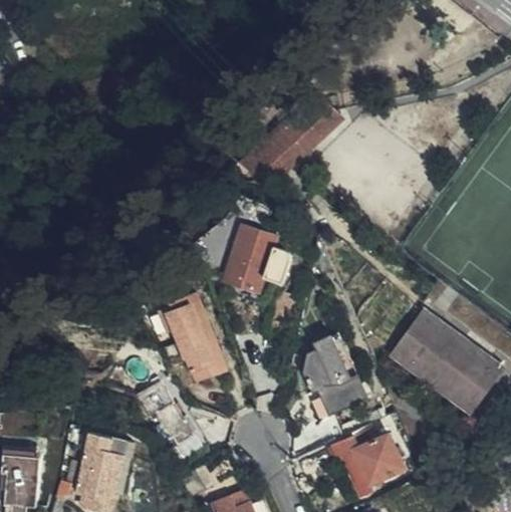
[(276,174),(317,135),(299,114),(288,125),(284,119),(277,126),(274,124),(251,146),(276,174)]
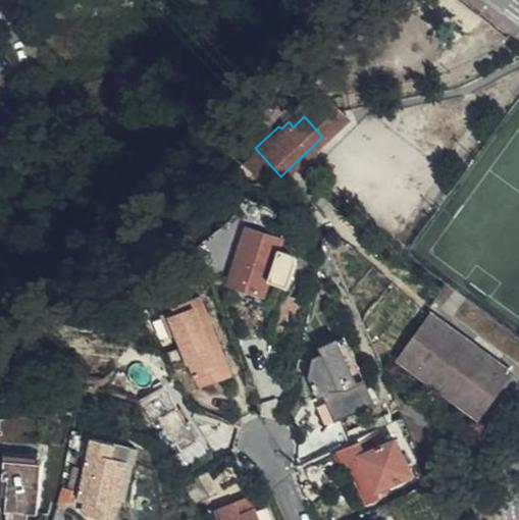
[(246,227),(237,224),(214,264),(235,272),(246,227)]
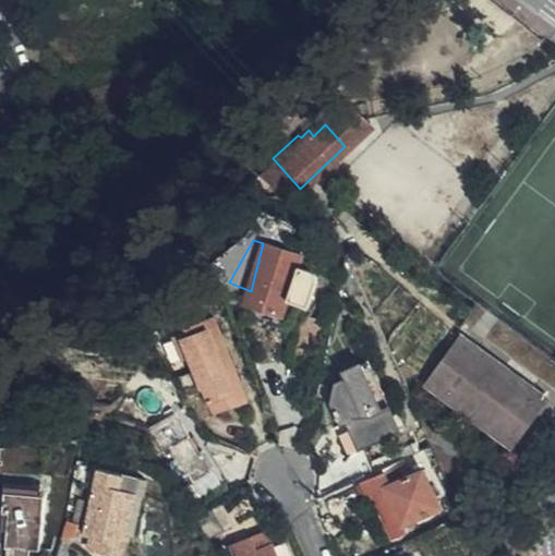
[(263,243),(251,291),(246,305),(284,316),(301,255),(263,243)]
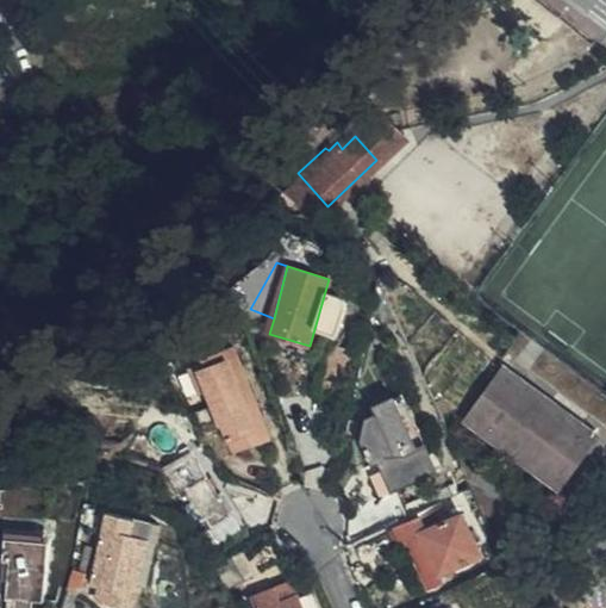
[(189,416),(213,461),(269,441),(236,347),(205,357),(206,364),(194,368),(204,396),(212,392),(217,407),(189,416)]
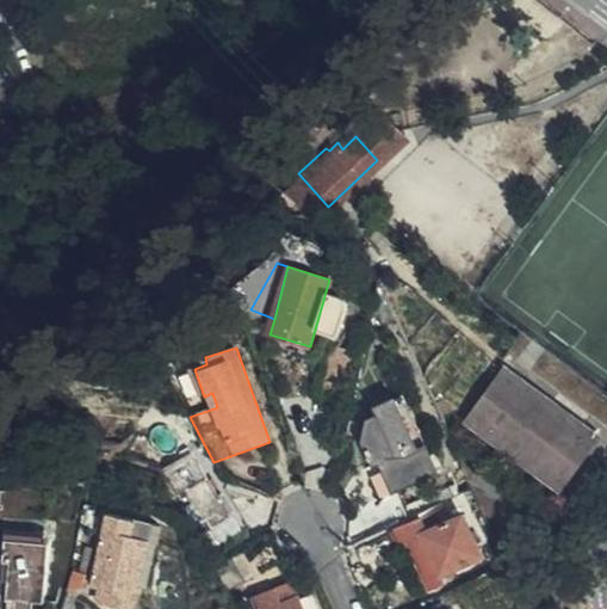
[(592,434),(505,370),(471,417),(557,481),(592,434)]
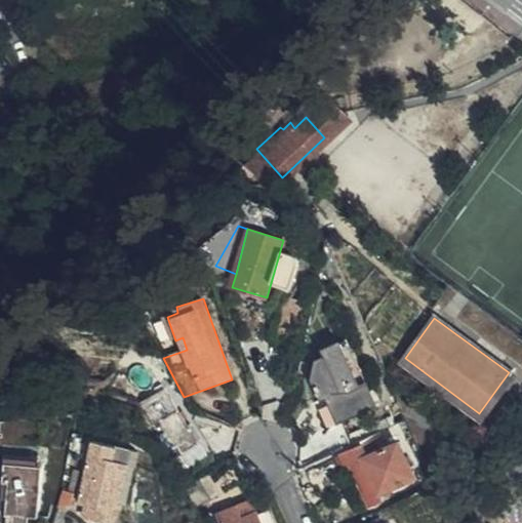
[(327,395),(338,420),(377,402),(367,383),(360,385),(345,354),(338,343),(324,350),(326,357),(316,362),(313,376),(322,396),(327,395)]
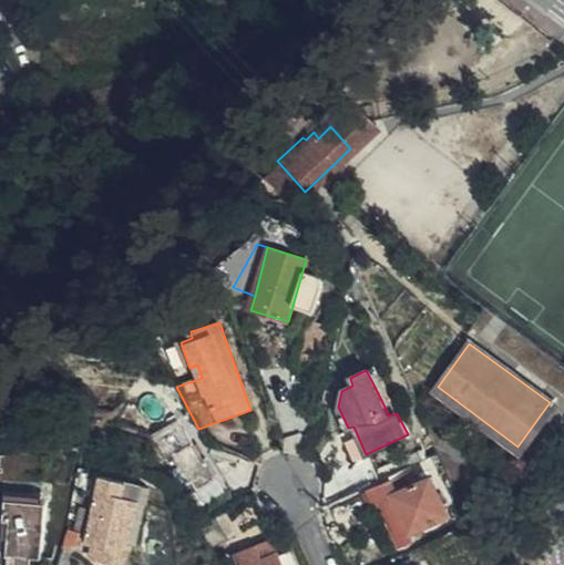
[(380,379),(372,382),(389,415),(397,413),(380,379)]
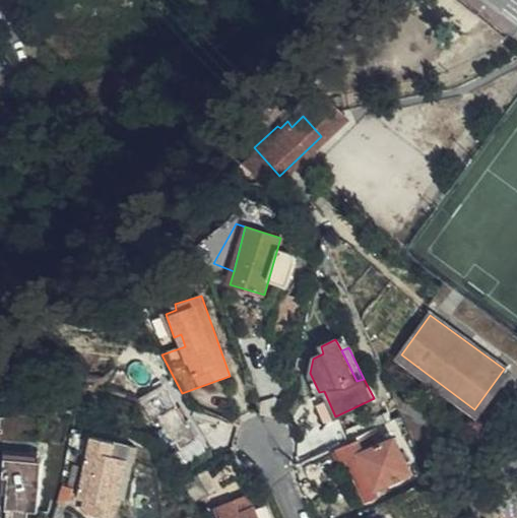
[(181,421),(159,383),(132,400),(158,450),(172,441),(177,449),(196,438),(185,418),(181,421)]
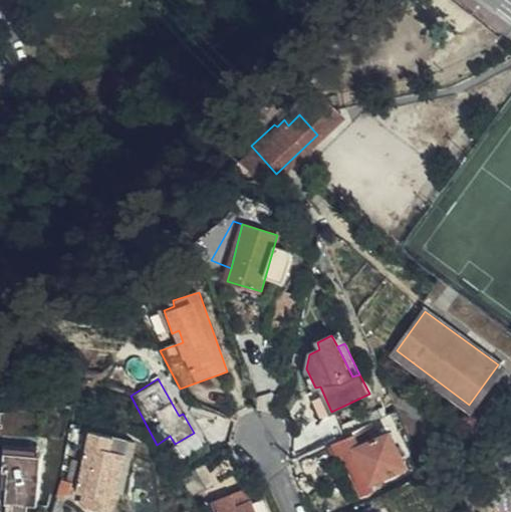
[(111,438),(88,432),(72,495),(80,497),(90,499),(87,511),(91,511),(107,511),(113,490),(122,455),(108,452),(111,438)]
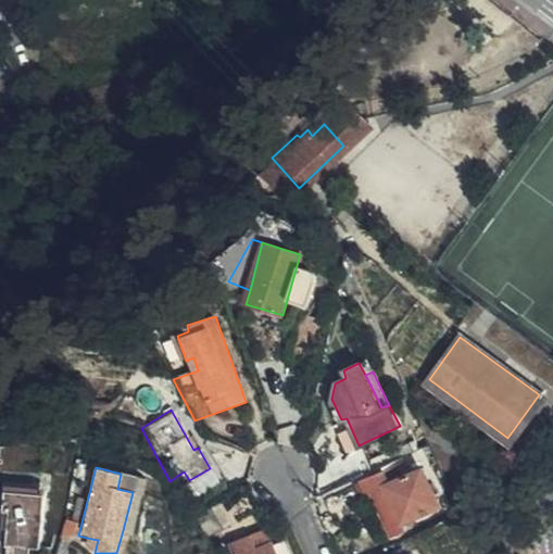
[(436,503),(419,467),(389,481),(382,469),(368,476),(375,488),(384,485),(401,519),(436,503)]
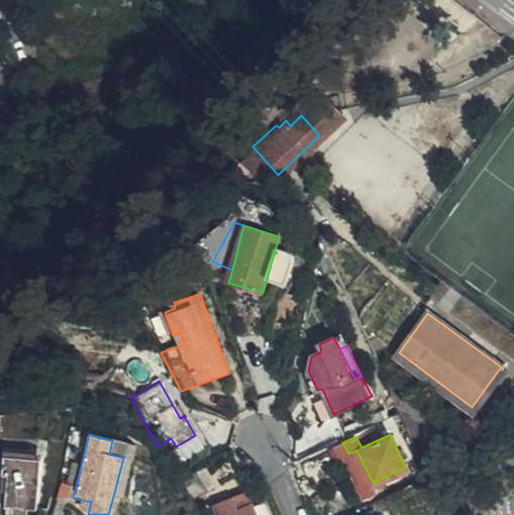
[(171,438),(158,447),(171,468),(204,448),(195,435),(176,446),(171,438)]
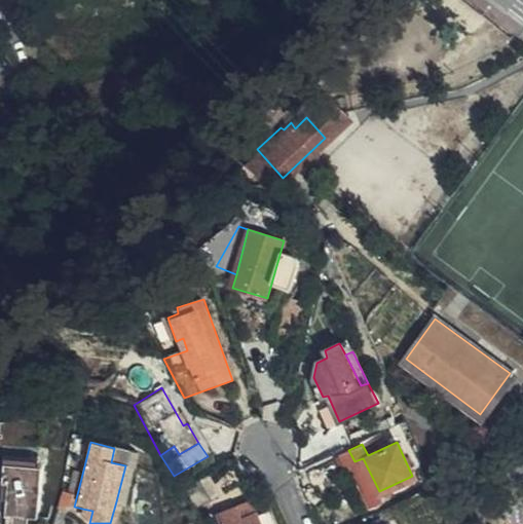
[(111,462),(125,465),(116,501),(120,502),(133,454),(132,452),(114,448),(111,462)]
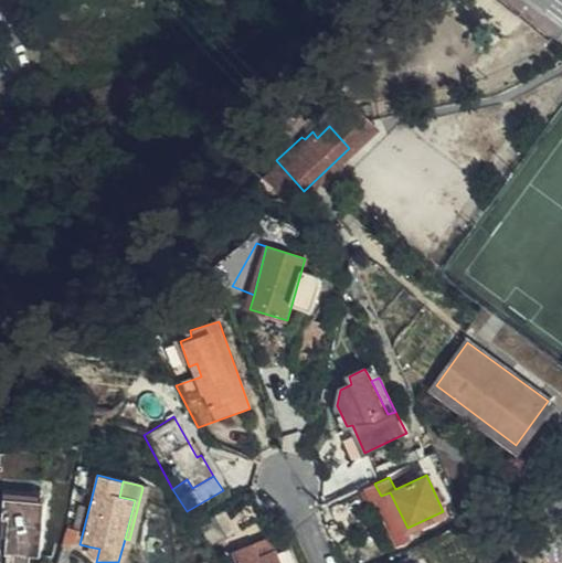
[(373,503),(364,487),(343,496),(351,514),(373,503)]
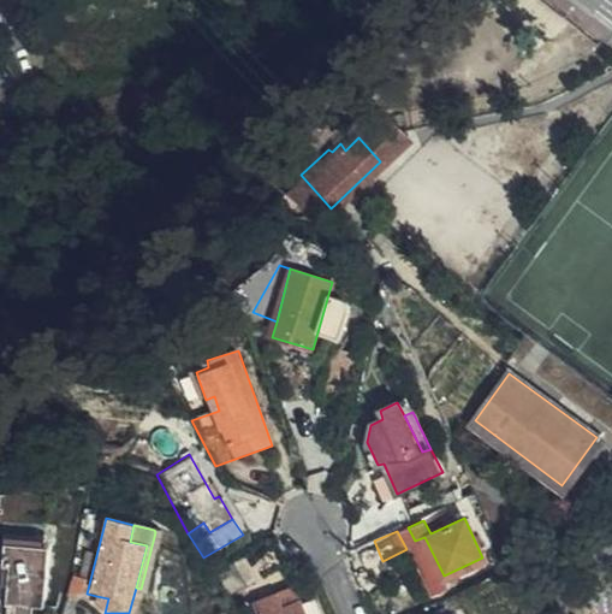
[(40,606),(48,553),(5,548),(0,583),(0,600),(16,602),(40,606)]
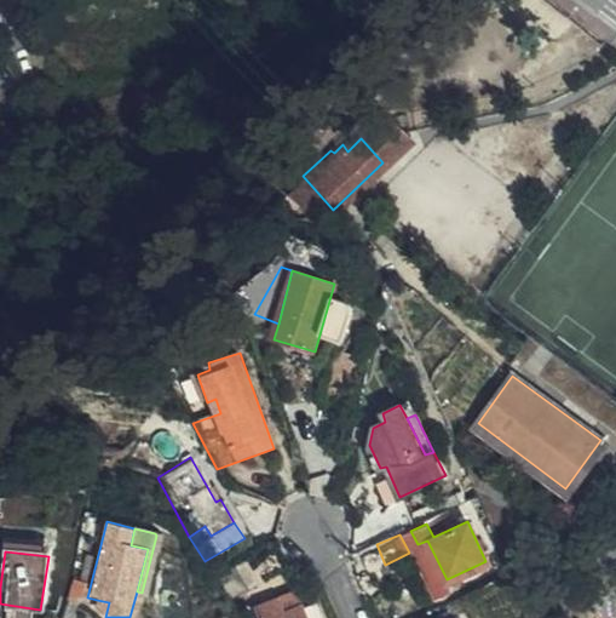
[(81,587),(69,583),(64,602),(73,605),(73,601),(79,602),(81,587)]
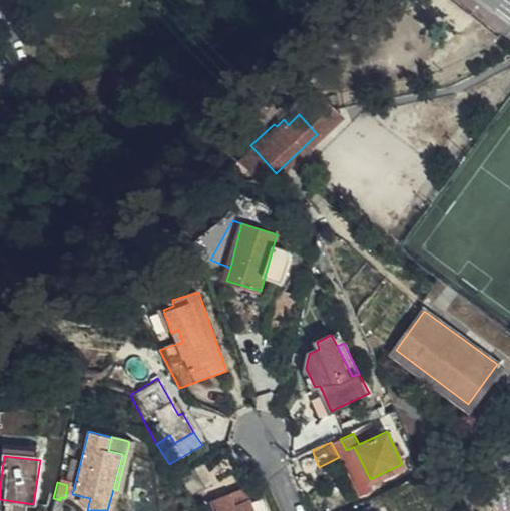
[(229,508),(249,500),(242,486),(223,495),(229,508)]
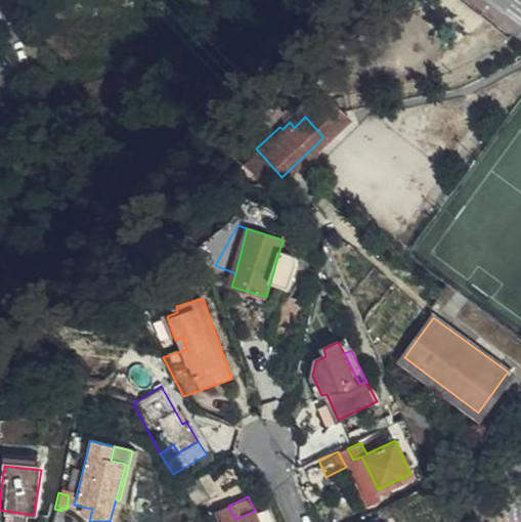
[(259,521),(255,511),(234,519),(228,506),(213,513),(217,521),(259,521)]
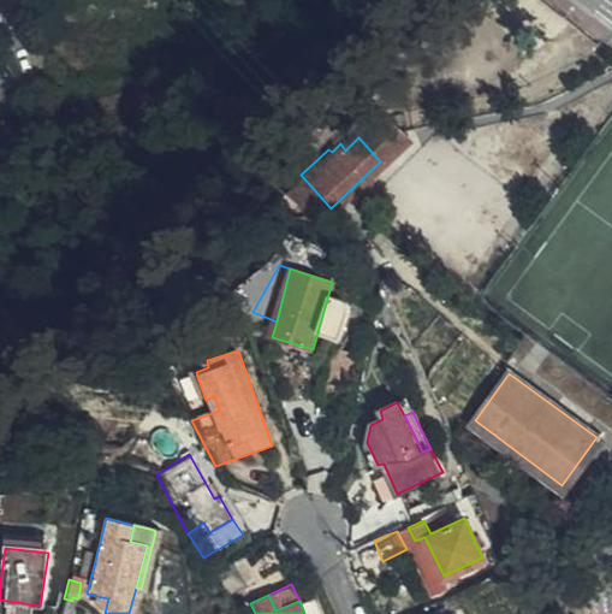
[(108,598),(96,596),(94,609),(105,613),(108,598)]
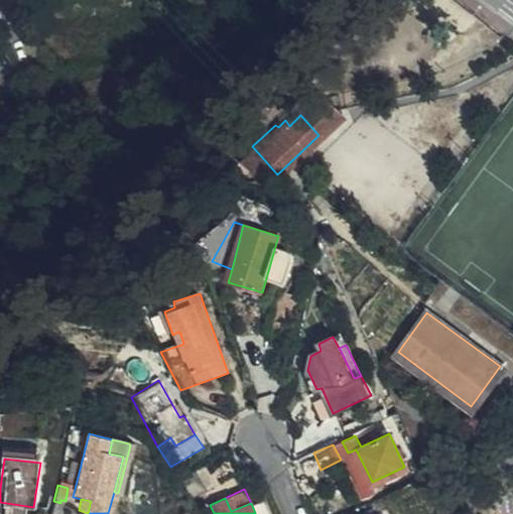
[(11,513),(13,504),(0,502),(0,513),(4,513),(11,513)]
